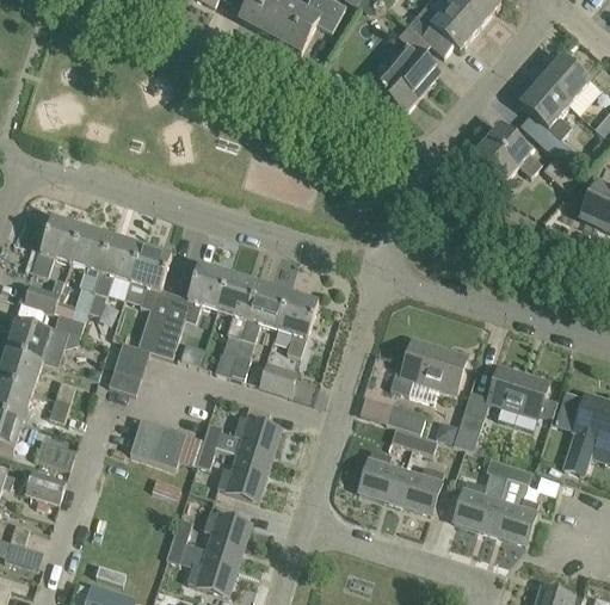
[(270,36),(289,2),(284,0),(250,0),(240,19),(270,36)]
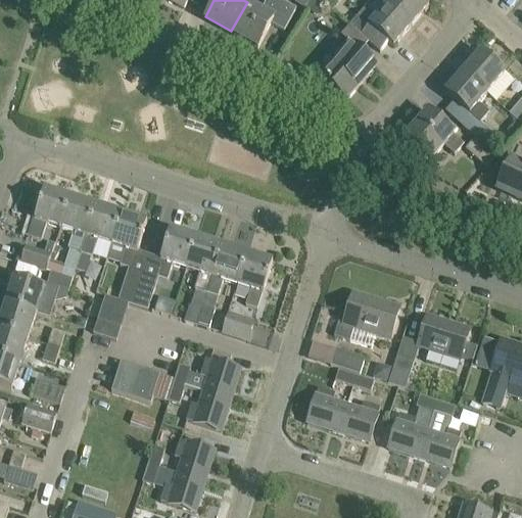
[(295,6),(283,0),(268,0),(263,10),(247,2),(231,31),(257,45),(270,20),(283,28),(295,6)]
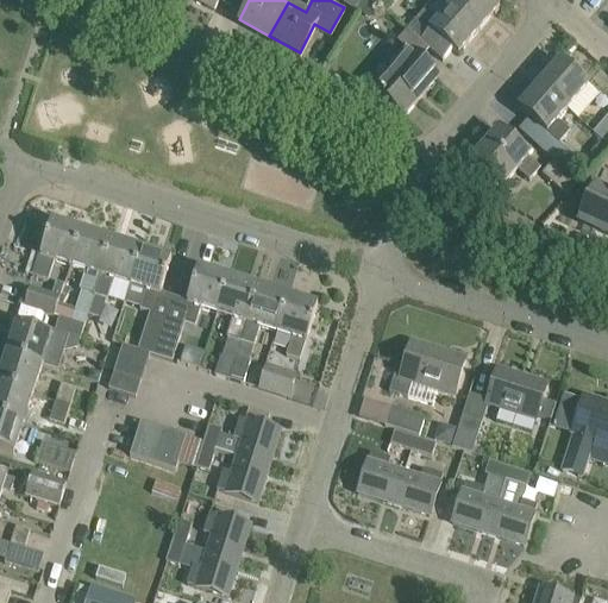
[(446,0),(450,2),(477,27),(499,4),(494,0),(446,0)]
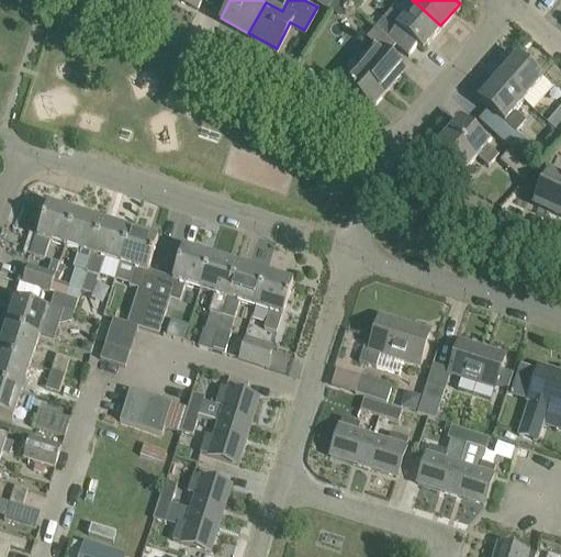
[(422,47),(440,25),(415,2),(405,13),(393,3),(374,24),(407,53),(416,42),(422,47)]
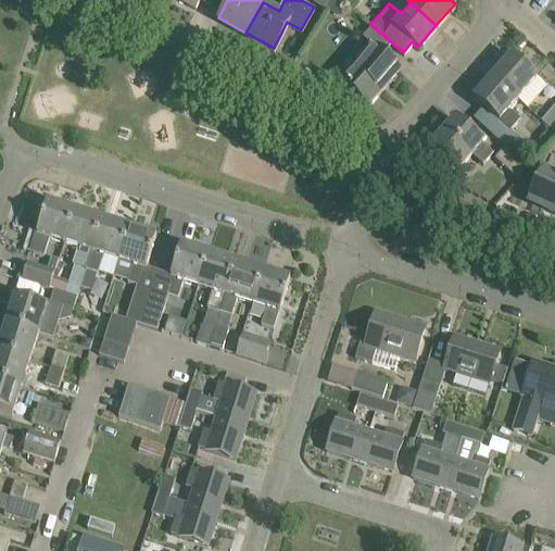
[(370,42),(339,78),(367,103),(399,67),(370,42)]
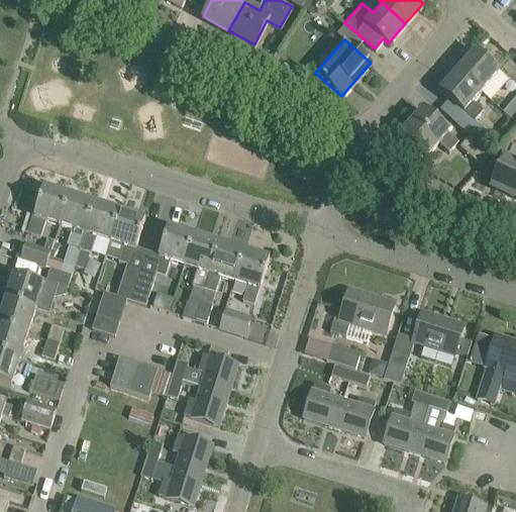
[(481,89),(485,85),(498,70),(475,48),(457,69),(481,89)]
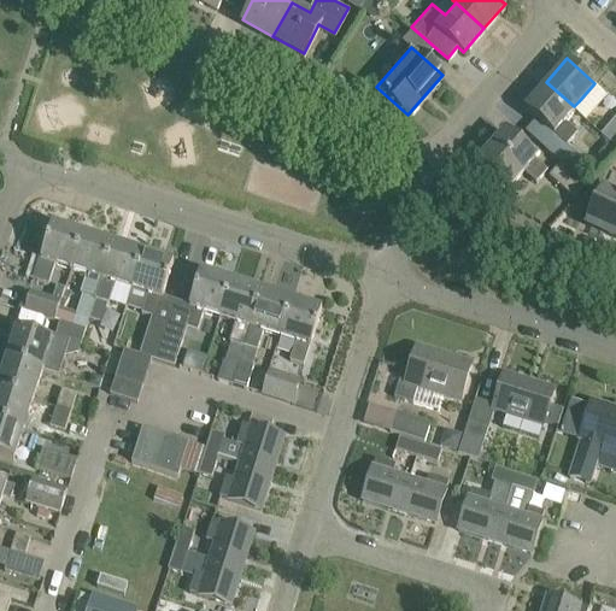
[(564,118),(574,106),(546,82),(526,105),(565,141),(576,129),(564,118)]
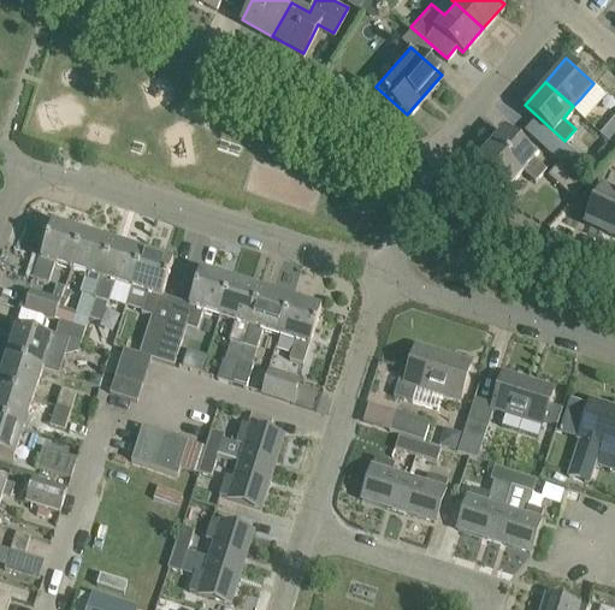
[(614,112),(601,129),(609,137),(614,141),(614,112)]
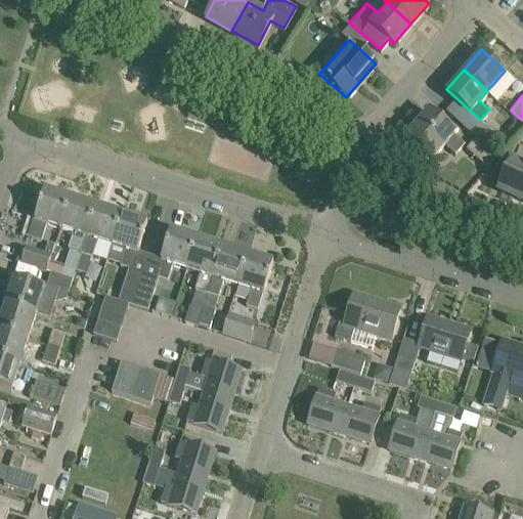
[(465,141),(443,123),(428,110),(405,135),(431,158),(444,143),(454,153),(465,141)]
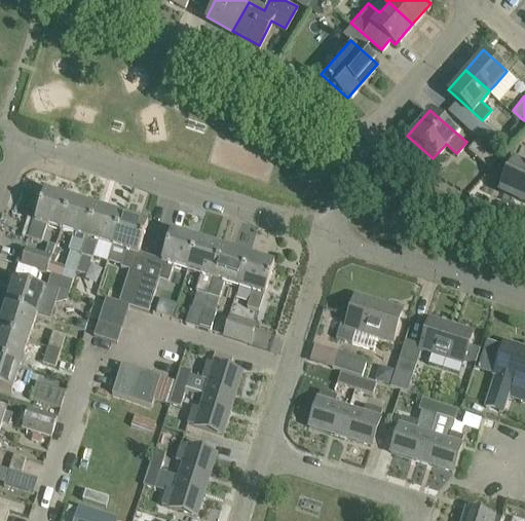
[(517,137),(524,127),(524,120),(520,117),(510,129),(517,137)]
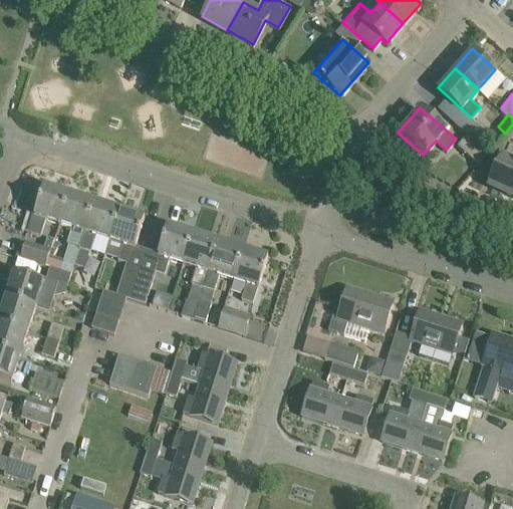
[(467,133),(456,145),(478,165),(488,153),(467,133)]
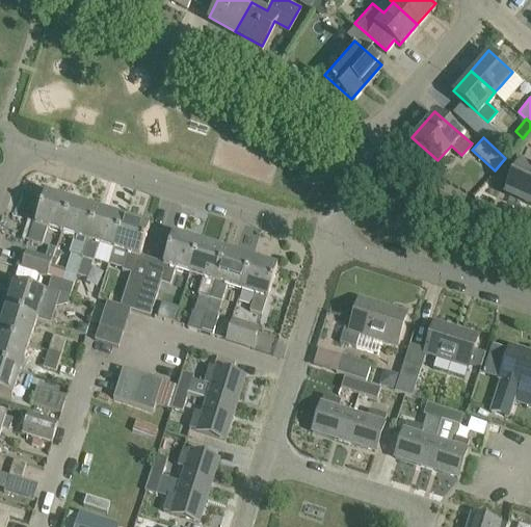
[(530,202),(530,162),(519,157),(504,190),(530,202)]
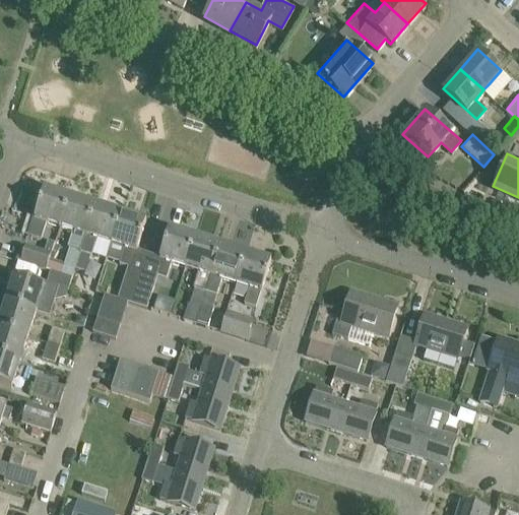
[(59,223),(69,193),(43,185),(34,215),(31,214),(26,232),(40,237),(46,219),(59,223)]
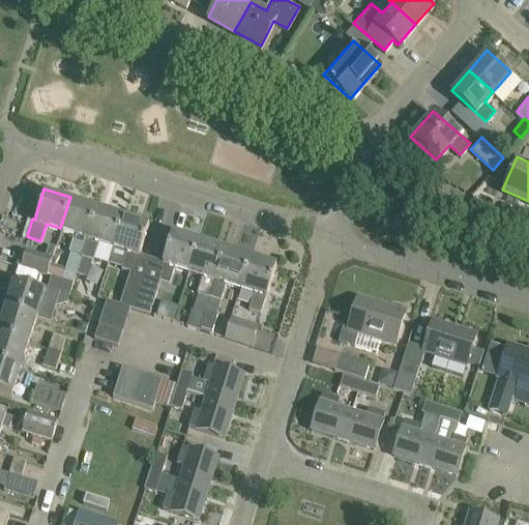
[(75,270),(96,205),(70,197),(60,228),(74,232),(67,250),(69,251),(61,276),(50,273),(47,285),(59,289),(68,292),(76,270),(75,270)]
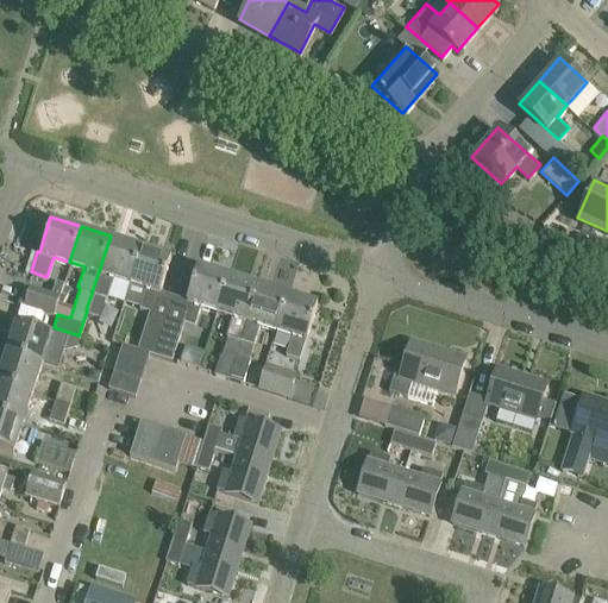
[(129,281),(140,245),(111,236),(86,311),(87,311),(99,314),(105,296),(106,296),(106,295),(123,300),(129,281)]
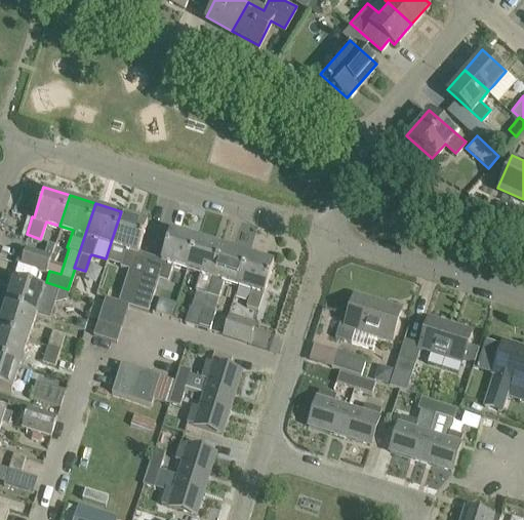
[(136,250),(140,239),(147,220),(121,211),(111,242),(125,247),(119,264),(130,268),(136,250)]
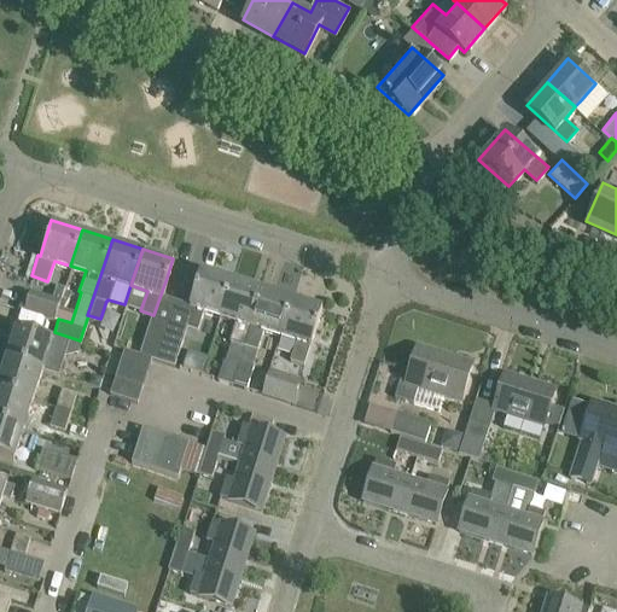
[(220,314),(231,278),(201,268),(188,304),(190,304),(184,324),(197,328),(203,309),(220,314)]
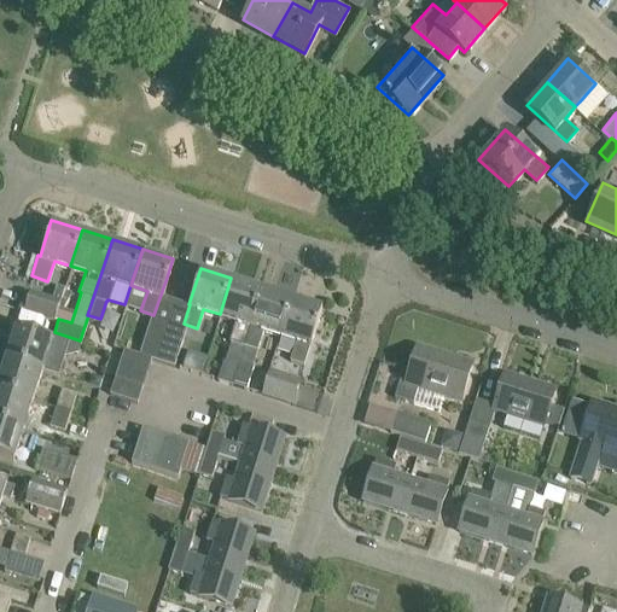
[(249,324),(261,287),(231,278),(220,314),(236,319),(228,338),(231,339),(225,359),(222,359),(216,377),(231,382),(243,342),(249,324)]
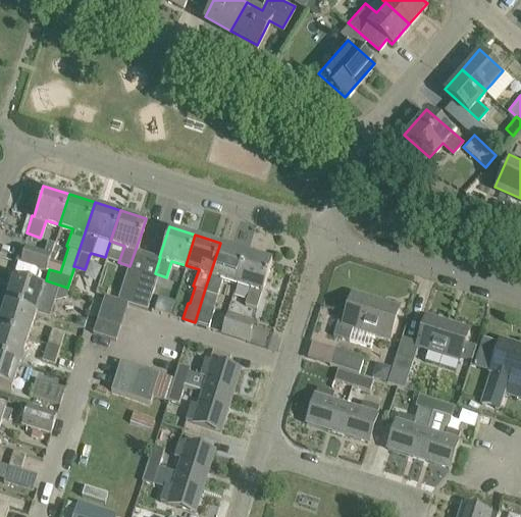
[(54,241),(47,239),(43,250),(50,253),(54,241)]
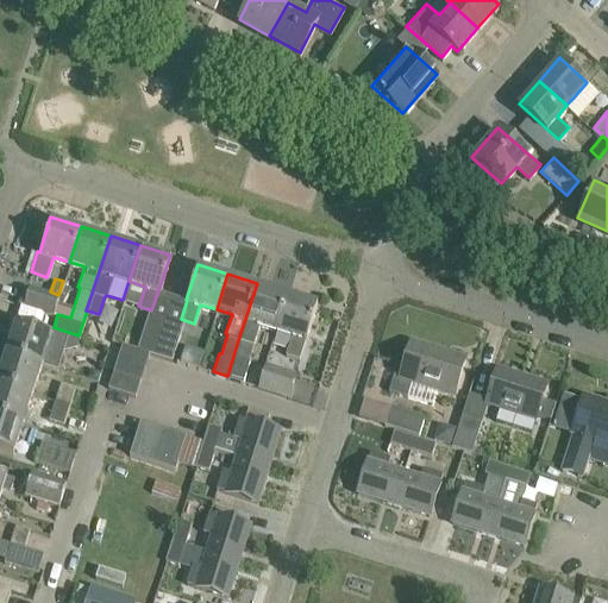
[(24,283),(18,301),(54,313),(58,295),(50,291),(24,283)]
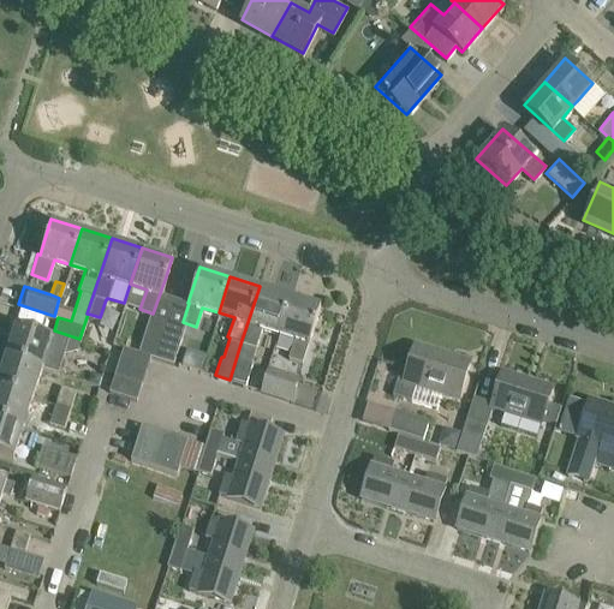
[(278,332),(290,296),(260,286),(248,322),(242,340),(230,380),(244,383),(251,362),(250,362),(261,326),(278,332)]
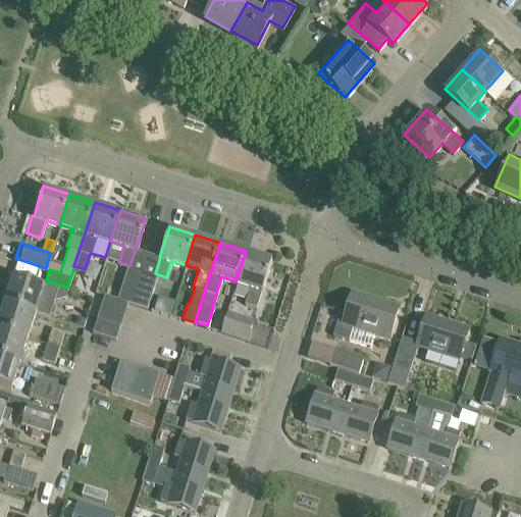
[(250,286),(245,302),(256,306),(261,290),(262,290),(271,259),(246,251),(236,281),(250,286)]
